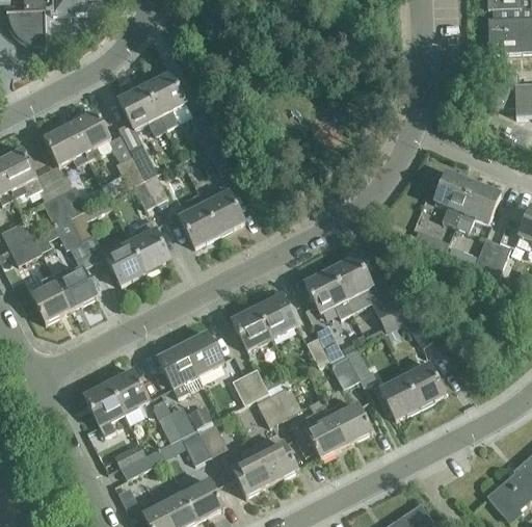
[(42,48),(45,47),(45,49),(46,49),(45,6),(52,6),(52,15),(86,14),(86,0),(21,0),(22,11),(4,11),(4,14),(5,14),(6,17),(6,19),(6,22),(7,25),(8,27),(10,30),(11,32),(14,35),(16,37),(18,40),(20,41),(22,43),(25,44),(27,45),(30,46),(33,47),(36,48),(38,48),(42,48)]
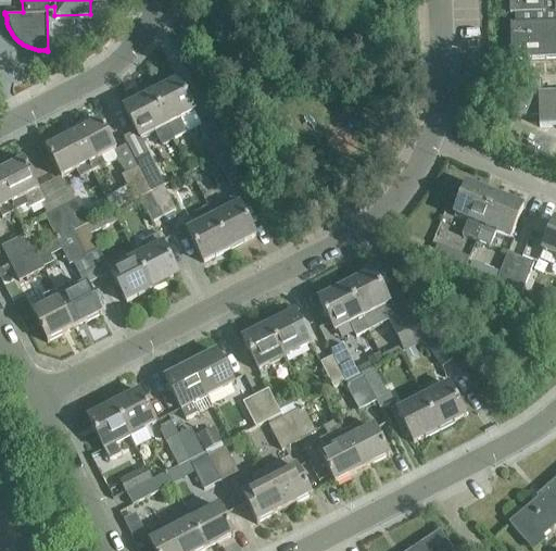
[(555,87),(543,88),(542,76),(516,77),(518,114),(538,113),(539,123),(555,122),(555,0),(508,0),(509,11),(515,11),(516,21),(509,21),(510,57),(555,54),(555,87)]
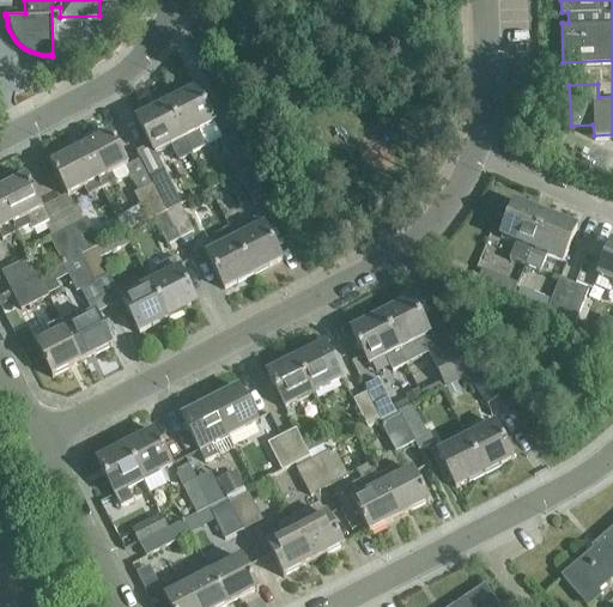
[(89,19),(60,20),(61,48),(90,48),(89,19)]
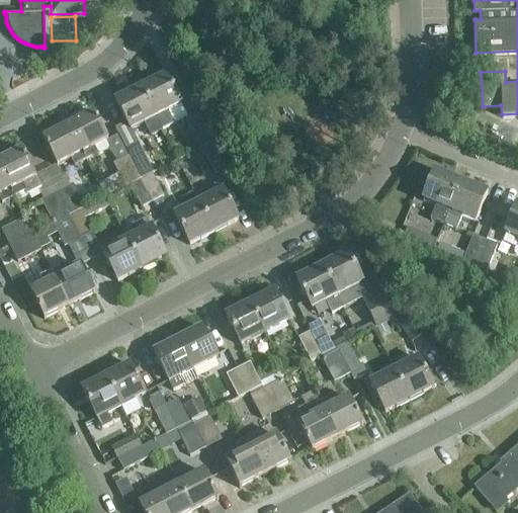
[(166,72),(140,85),(161,126),(186,113),(166,72)]
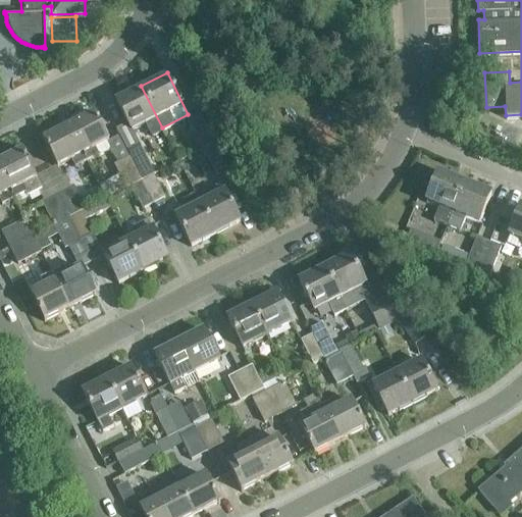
[(162,127),(141,86),(116,98),(132,128),(146,121),(152,133),(162,127)]
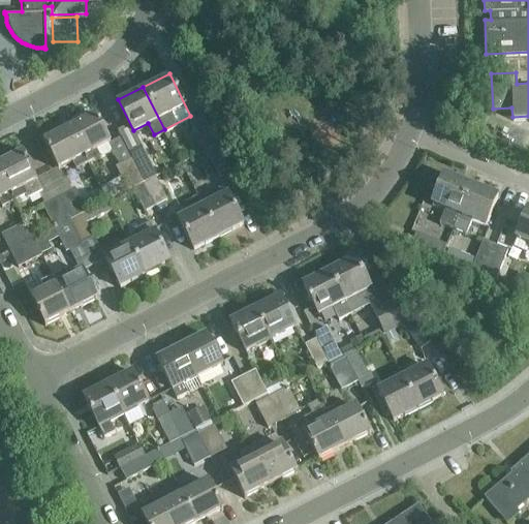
[(95,112),(69,125),(88,161),(100,155),(96,148),(110,141),(95,112)]
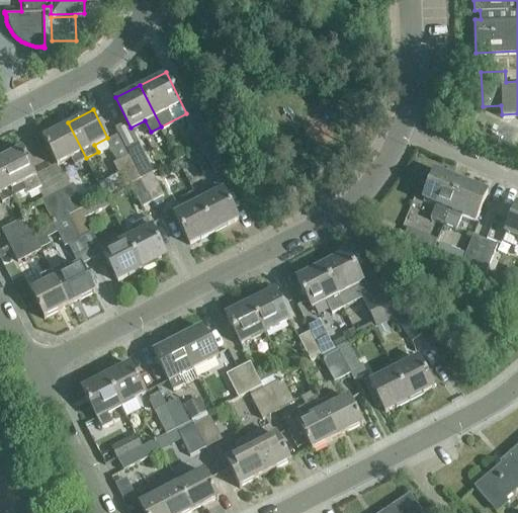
[(200,145),(201,144),(212,138),(197,109),(185,115),(200,145)]
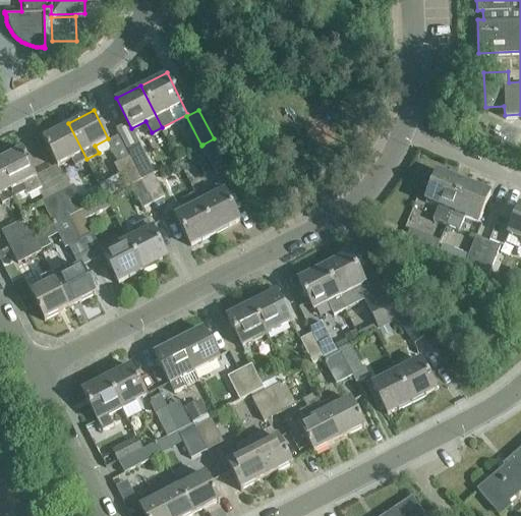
[(87,159),(68,123),(43,136),(57,165),(71,158),(75,165),(87,159)]
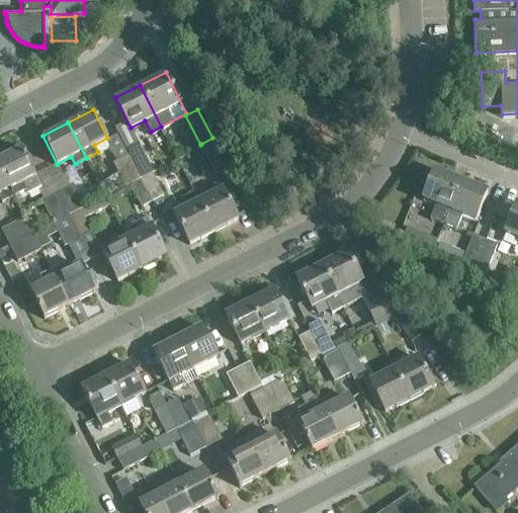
[(212,138),(201,144),(212,167),(225,161),(212,138)]
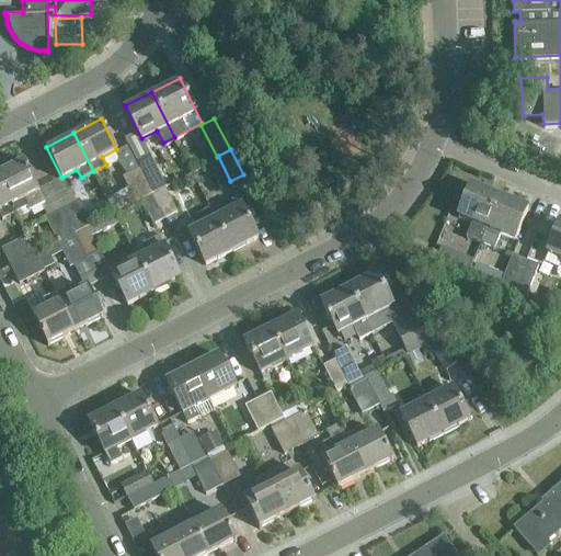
[(136,159),(139,166),(152,190),(164,184),(165,183),(149,151),(136,159)]
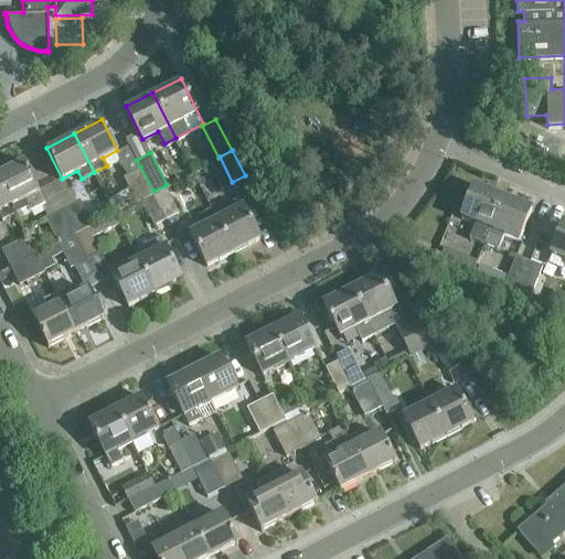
[(24,159),(0,171),(0,183),(14,212),(29,205),(31,208),(45,201),(24,159)]
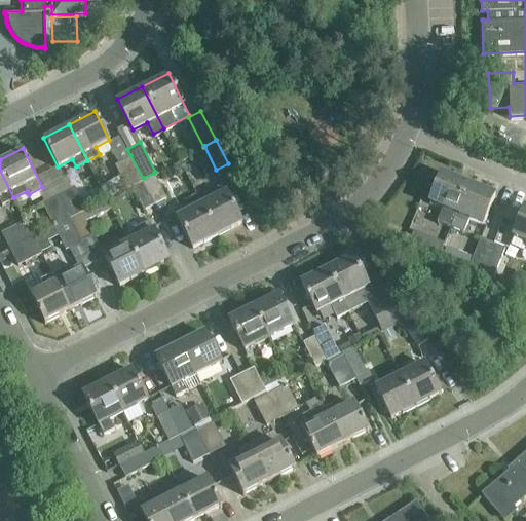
[(126,186),(132,184),(143,178),(130,155),(115,163),(126,186)]
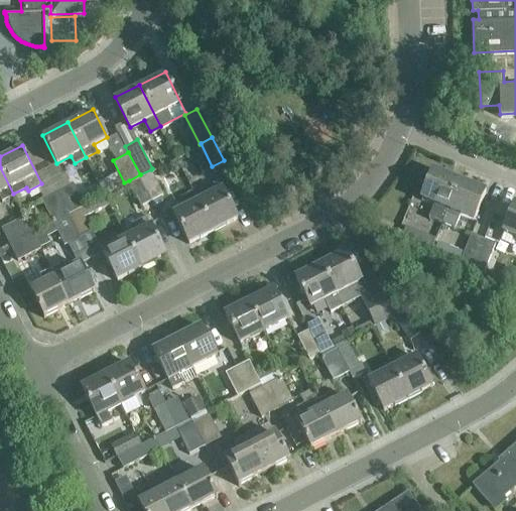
[(428,213),(442,219),(460,176),(433,166),(421,194),(434,200),(428,213)]
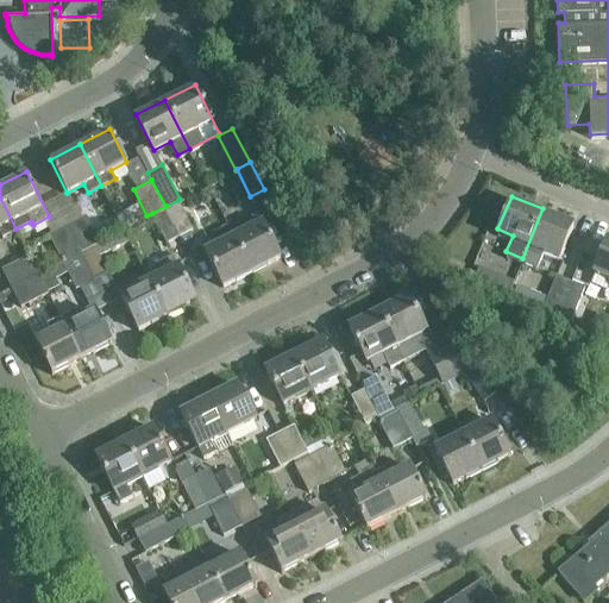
[(16,228),(0,198),(0,226),(4,234),(16,228)]
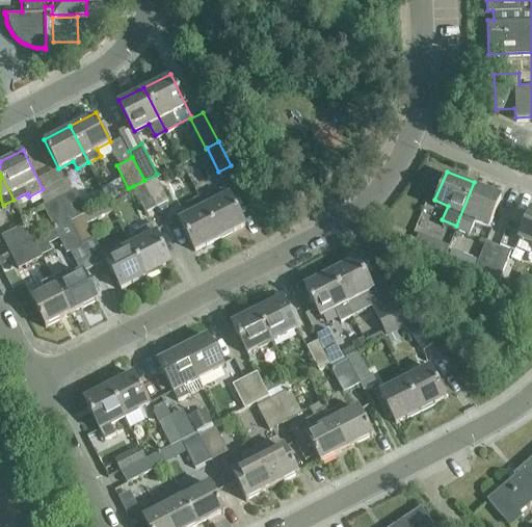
[(156,175),(144,180),(156,204),(167,198),(156,175)]
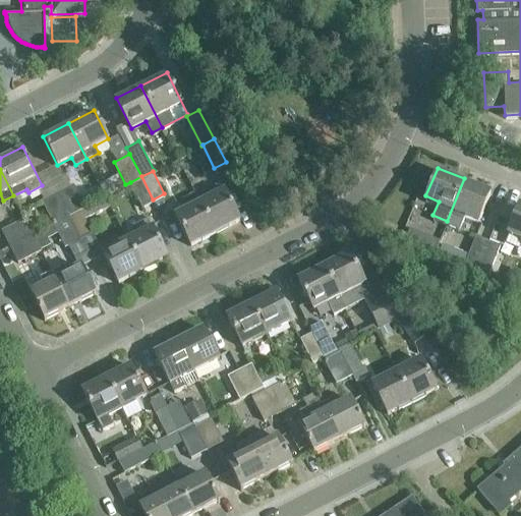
[(141,176),(130,182),(142,205),(153,199),(141,176)]
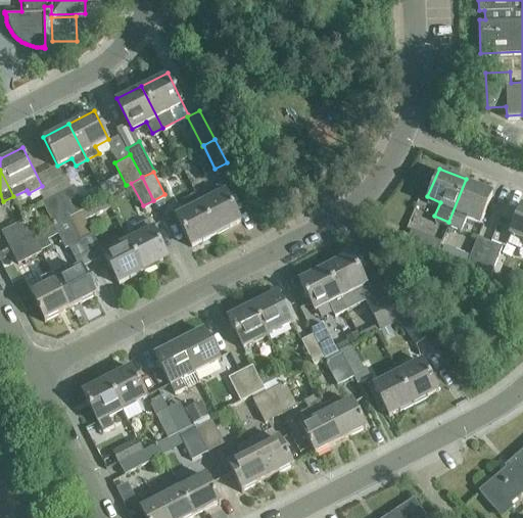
[(466,179),(448,222),(461,227),(467,214),(480,220),(492,190),(466,179)]
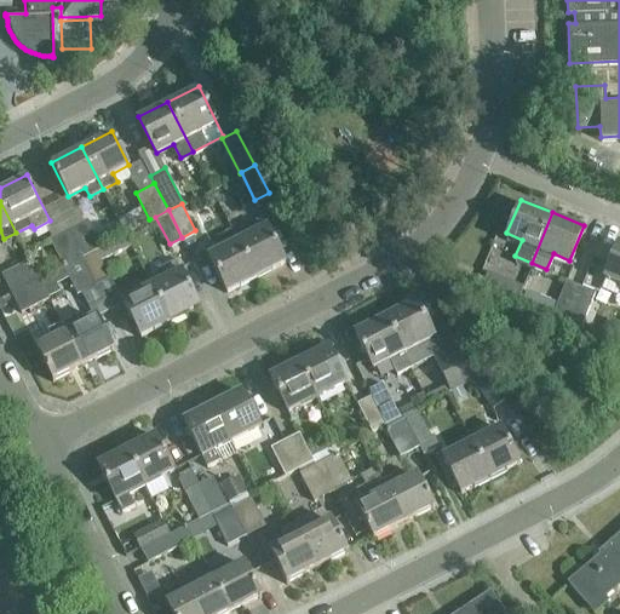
[(256,231),(239,240),(256,276),(287,260),(264,214),(251,222),(256,231)]
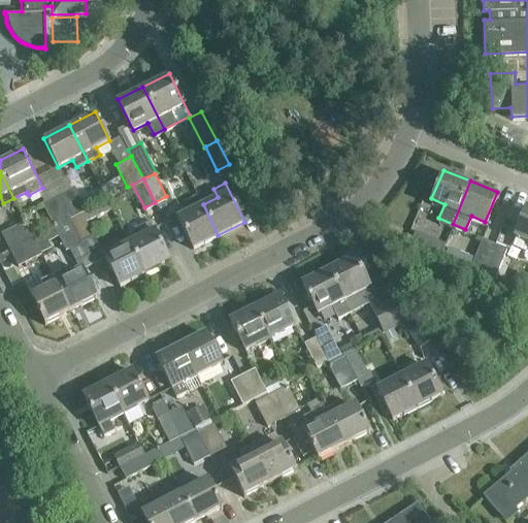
[(73,185),(57,194),(69,217),(86,208),(73,185)]
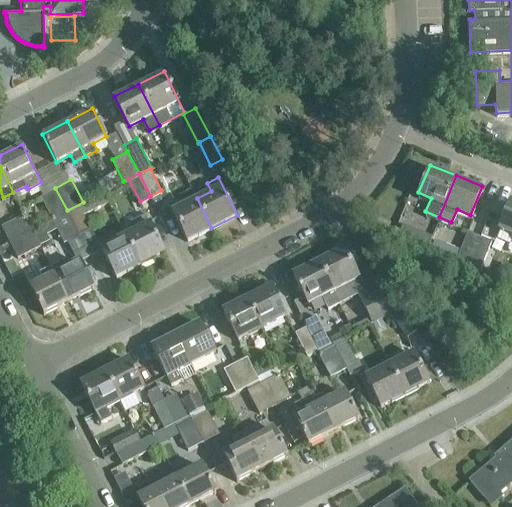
[(41,195),(52,218),(67,210),(55,188),(41,195)]
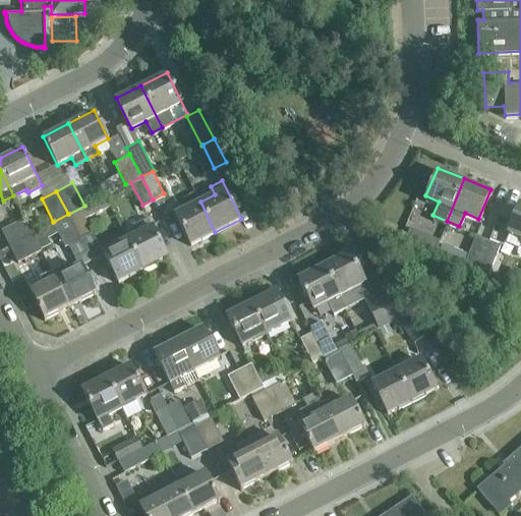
[(106,194),(84,206),(68,214),(80,237),(92,231),(84,216),(110,203),(106,194)]
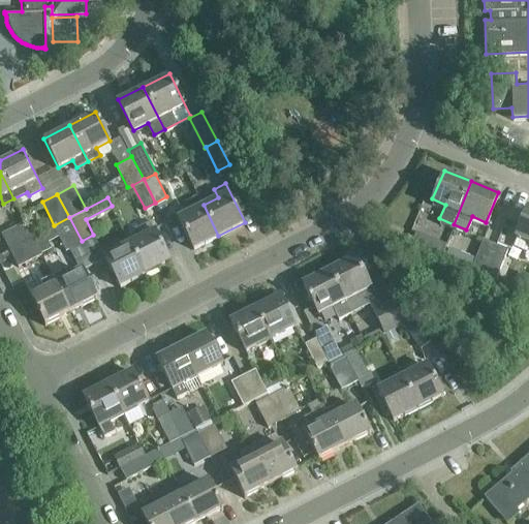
[(218,236),(204,205),(190,212),(186,205),(176,210),(195,247),(218,236)]
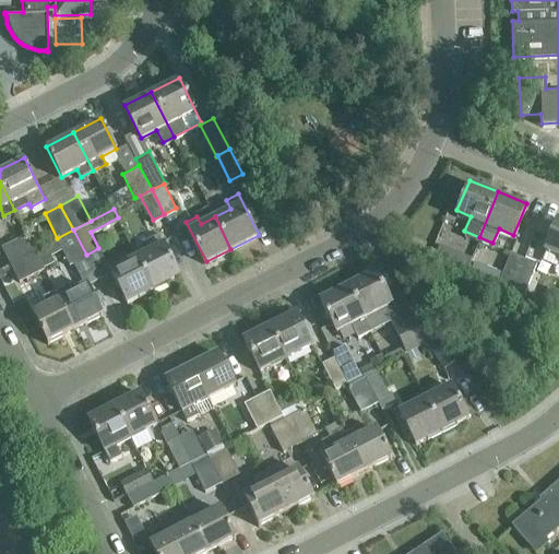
[(545,247),(558,252),(558,216),(557,216),(545,247)]
